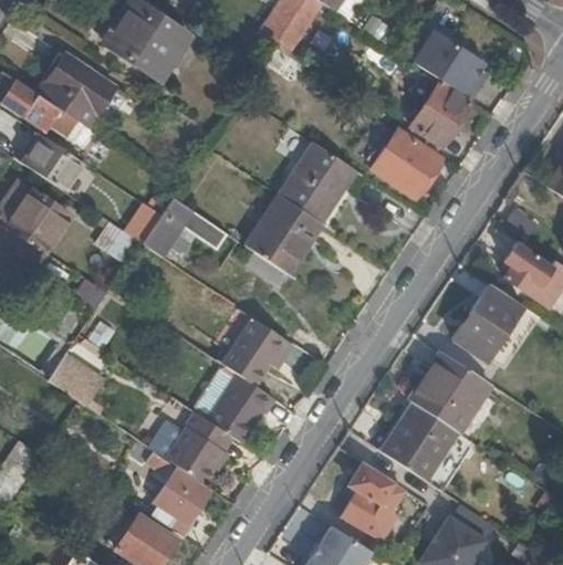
[(133,0),(104,44),(138,66),(159,80),(188,34),(173,24),(136,0),(133,0)]
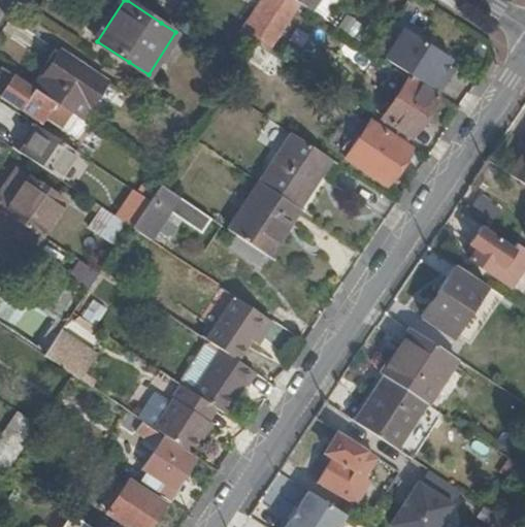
[(268,0),(243,37),(255,45),(257,42),(256,41),(283,0),(268,0)]
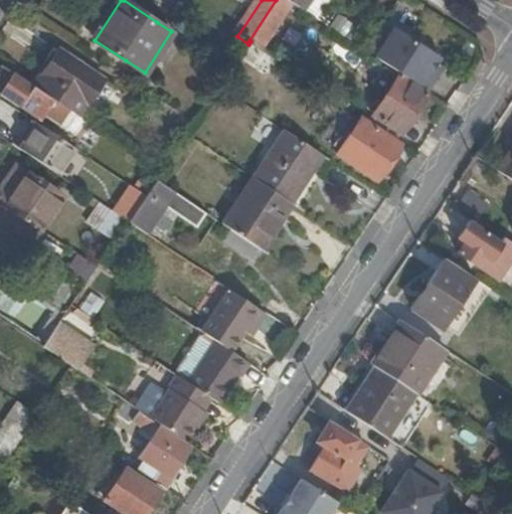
[(290,0),(306,10),(313,0),(290,0)]
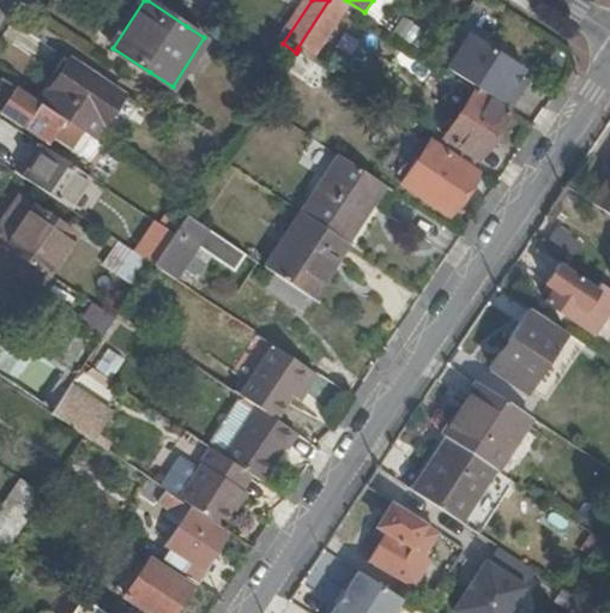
[(473,50),(458,74),(511,108),(523,90),(490,68),(494,64),(473,50)]
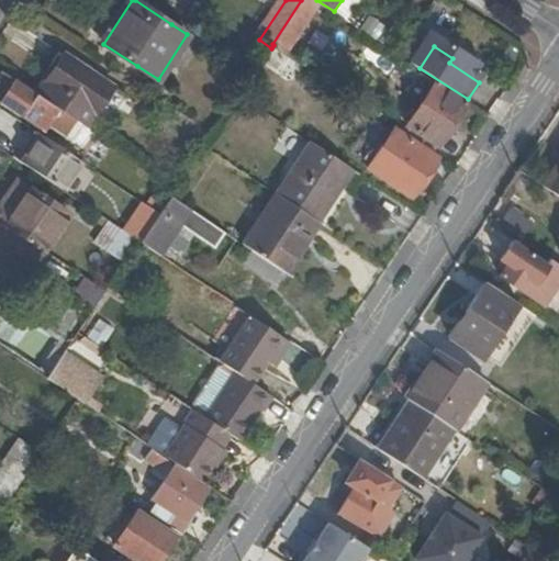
[(65,55),(59,51),(49,65),(55,69),(65,55)]
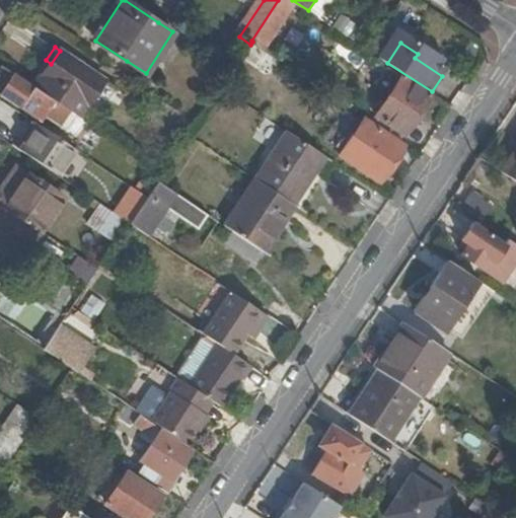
[(51,64),(34,86),(48,94),(81,118),(106,82),(60,51),(51,64)]
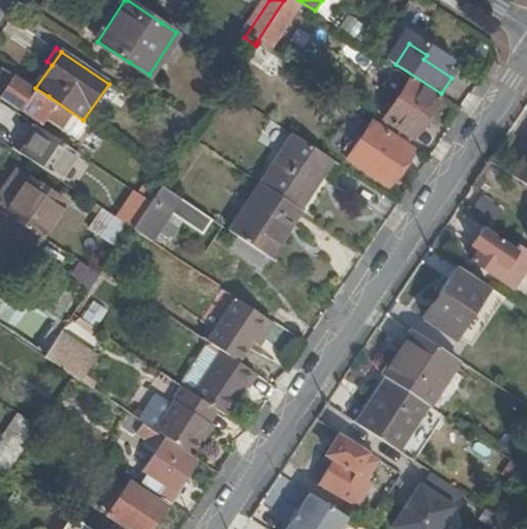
[(41,107),(49,96),(35,88),(5,66),(2,70),(6,74),(0,83),(0,94),(21,109),(28,98),(41,107)]
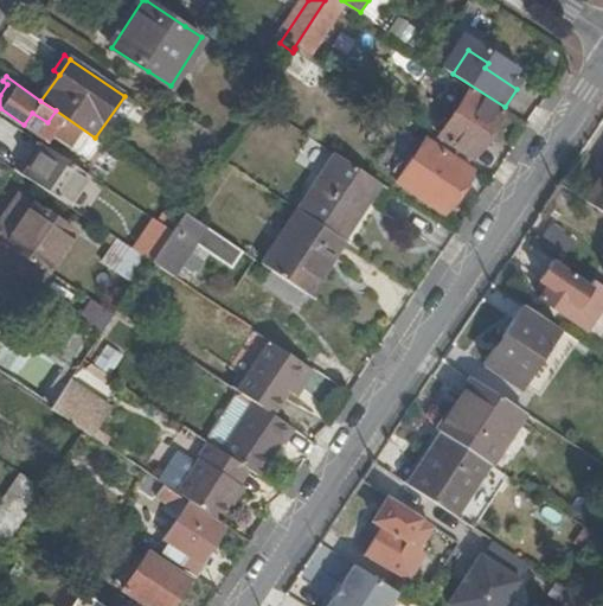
[(441,135),(467,153),(485,127),(489,131),(502,109),(466,85),(462,91),(467,95),(441,135)]
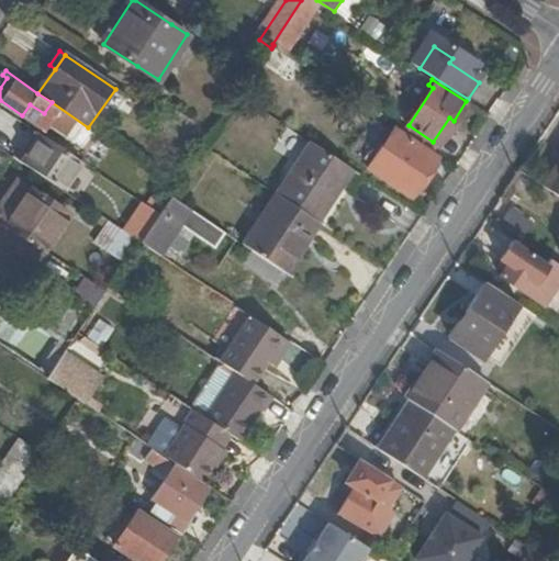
[(382,144),(367,166),(406,191),(420,172),(426,176),(439,157),(395,128),(384,146),(382,144)]
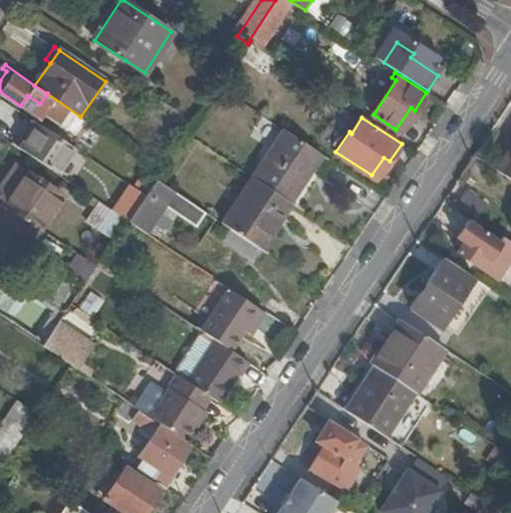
[(76,147),(38,120),(19,147),(58,173),(76,147)]
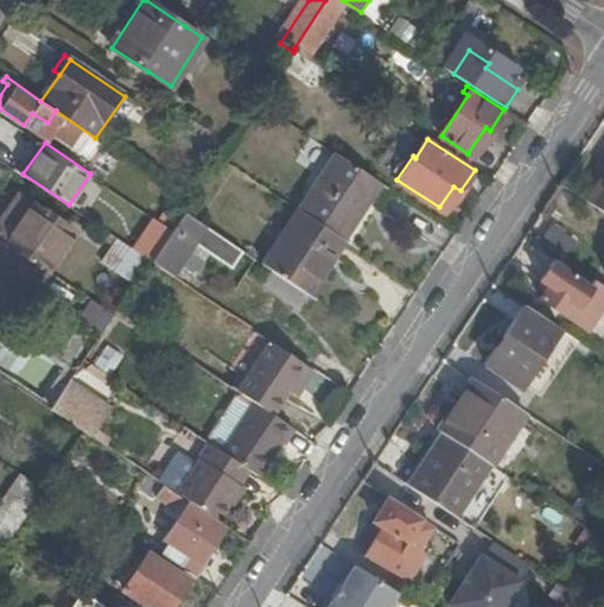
[(381,182),(338,155),(300,209),(343,239),(381,182)]
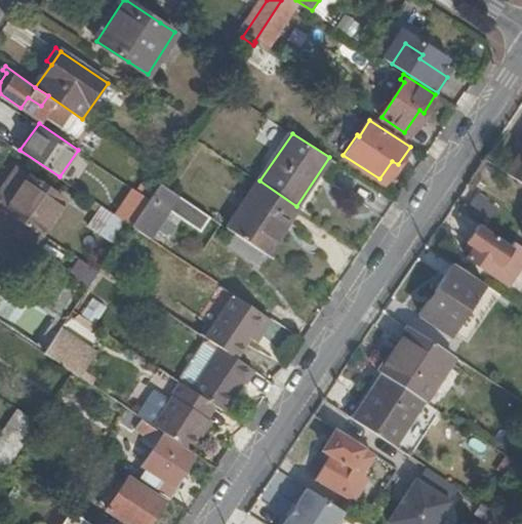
[(521,153),(509,173),(521,182),(521,153)]
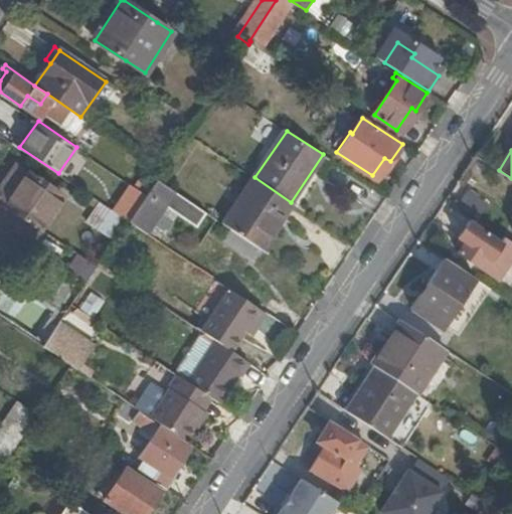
[(390,161),(384,158),(372,175),(378,179),(390,161)]
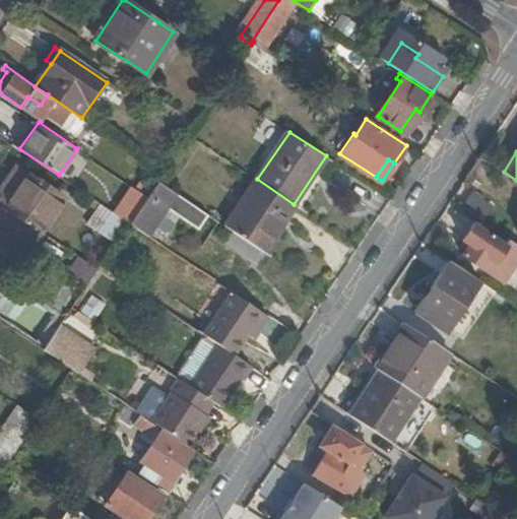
[(28,173),(14,164),(0,183),(0,201),(6,206),(28,173)]
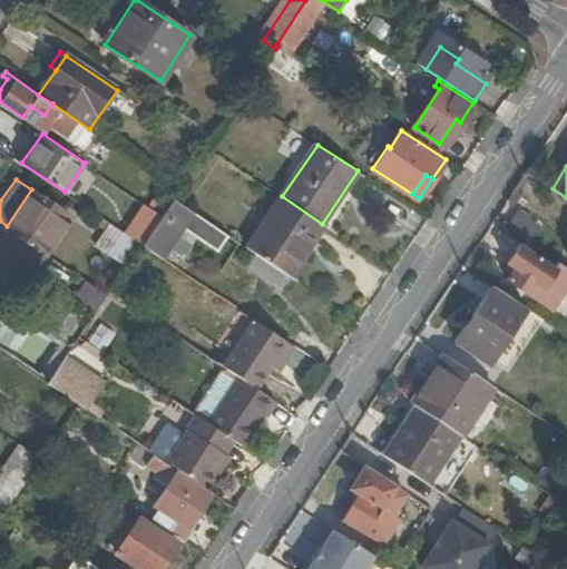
[(7,226),(0,221),(0,249),(25,266),(61,211),(31,189),(7,226)]
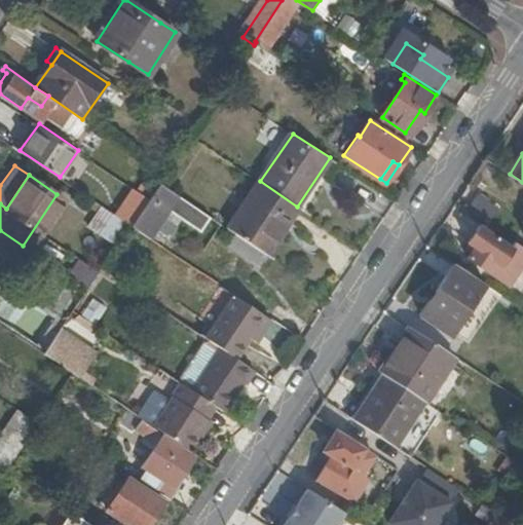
[(297,207),(260,181),(227,228),(237,234),(263,253),(264,253),(276,234),(281,236),(300,208),(297,207)]
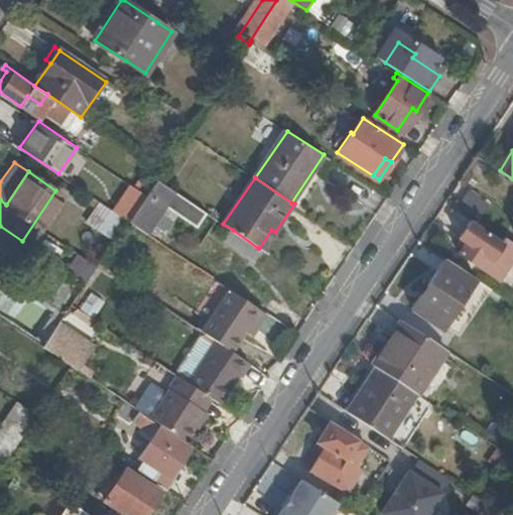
[(157,179),(147,195),(129,221),(147,233),(175,191),(157,179)]
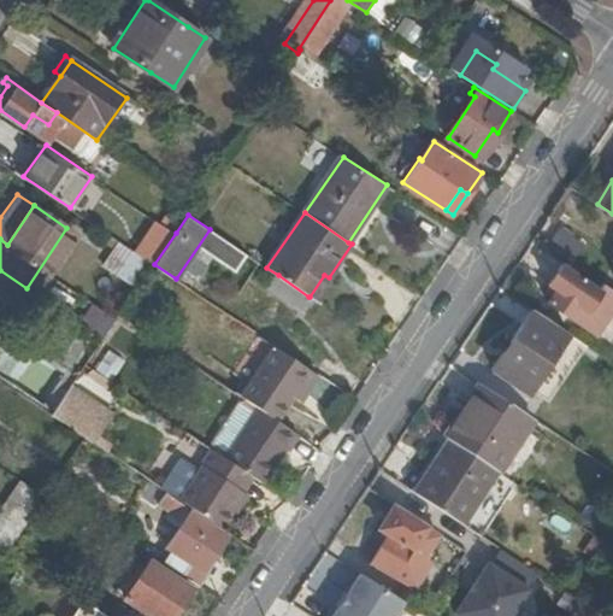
[(176,233),(158,221),(136,252),(153,263),(154,264),(176,233)]
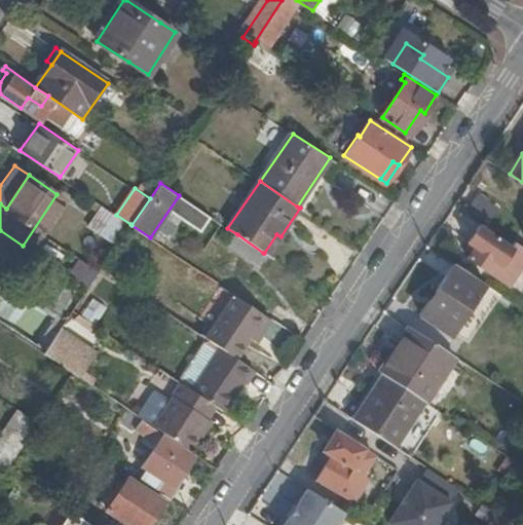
[(99,203),(85,224),(116,244),(131,224),(116,215),(99,203)]
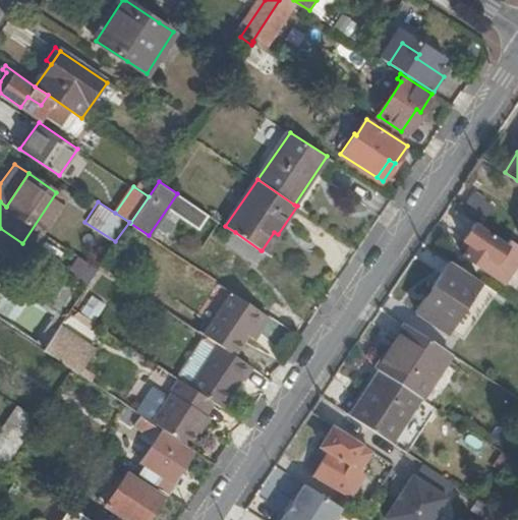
[(471,247),(465,256),(488,272),(506,283),(517,266),(517,244),(511,240),(506,246),(475,227),(465,243),(471,247)]
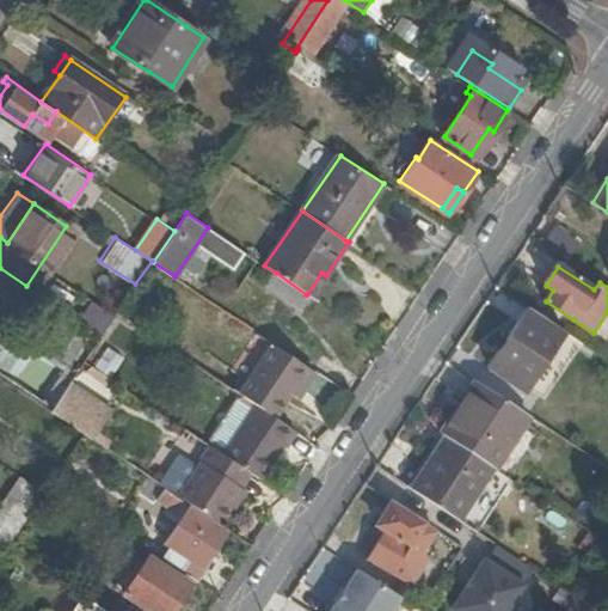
[(0,268),(0,293),(31,316),(43,298),(26,286),(0,268)]
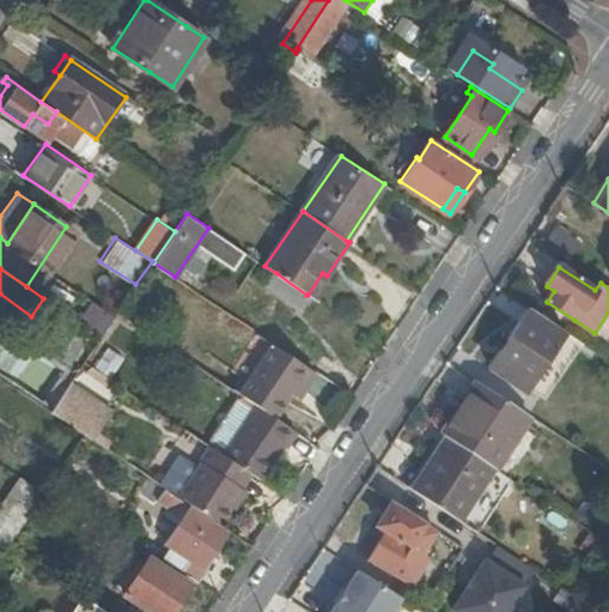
[(297,308),(306,295),(276,273),(267,288),(297,308)]
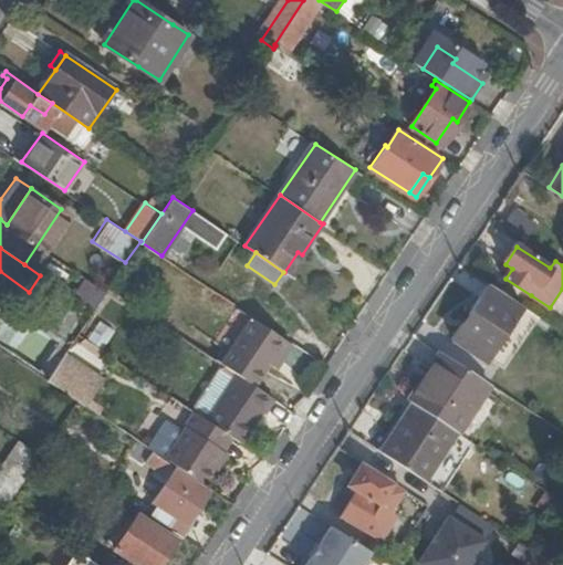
[(96,302),(101,284),(83,280),(79,297),(96,302)]
